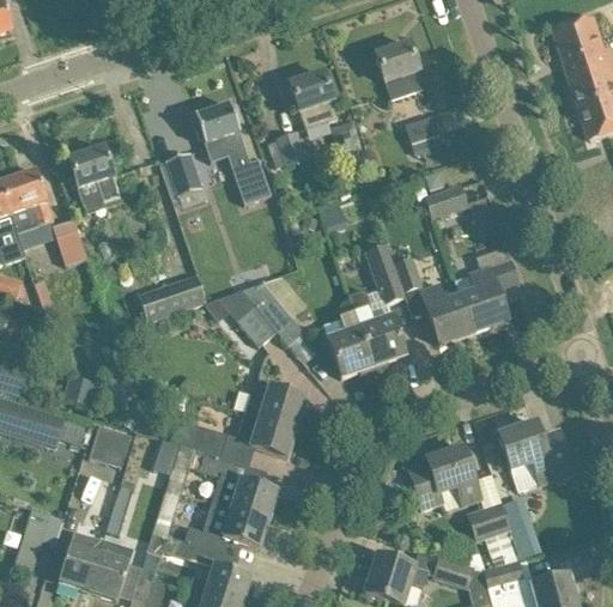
[(0,31),(11,28),(1,0),(0,0),(0,31)]
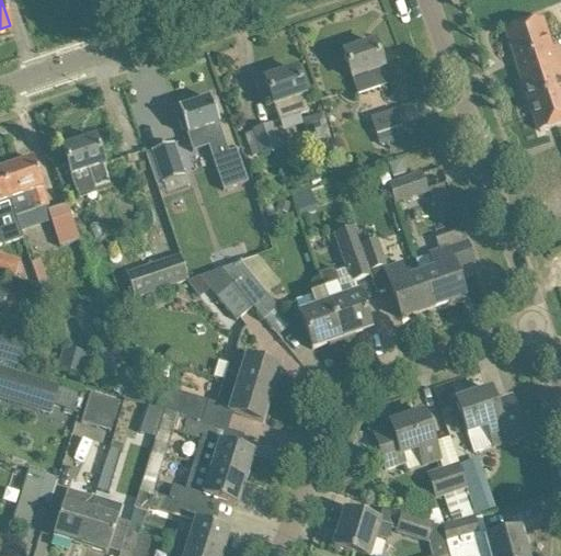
[(542,15),(507,27),(510,33),(523,74),(540,127),(560,121),(560,49),(559,43),(553,45),(550,36),(542,15)]
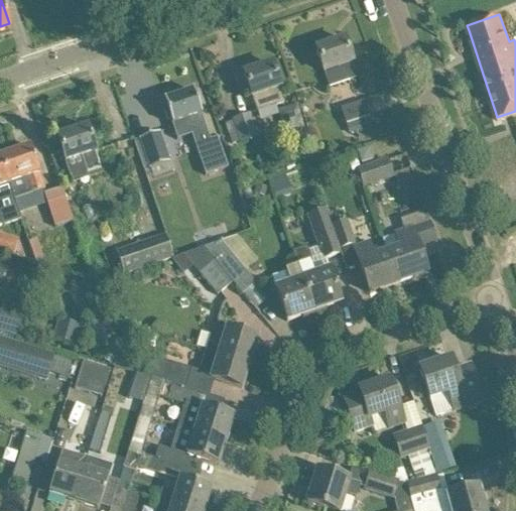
[(352,58),(344,35),(315,45),(323,69),(324,68),(329,84),(356,74),(351,58),(352,58)]
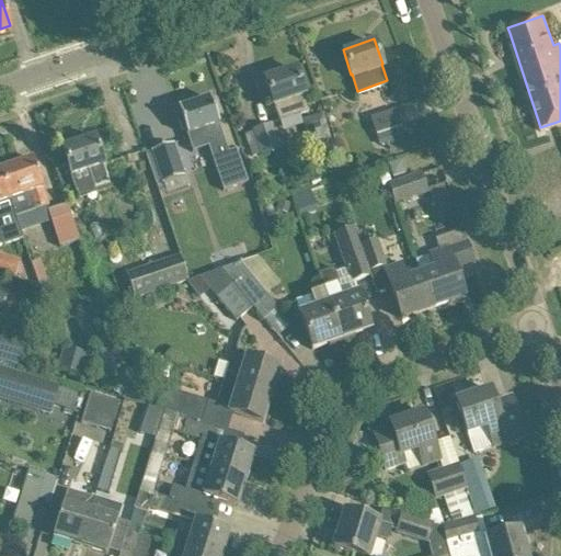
[(302,91),(295,66),(264,76),(272,101),(274,100),(279,116),(307,109),(301,91),(302,91)]
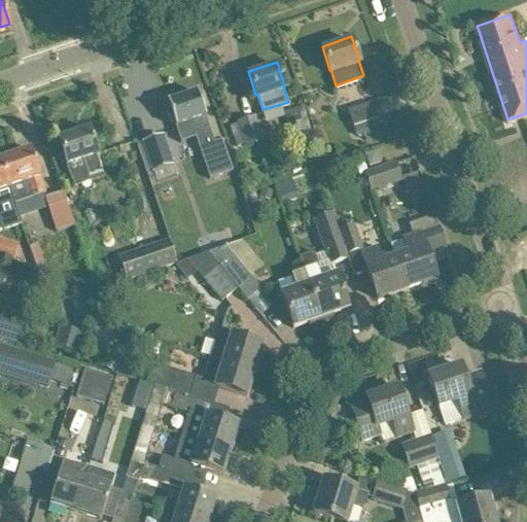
[(197,89),(167,99),(170,108),(167,109),(170,118),(173,117),(175,125),(180,139),(195,134),(209,175),(232,168),(221,137),(214,139),(197,89)]
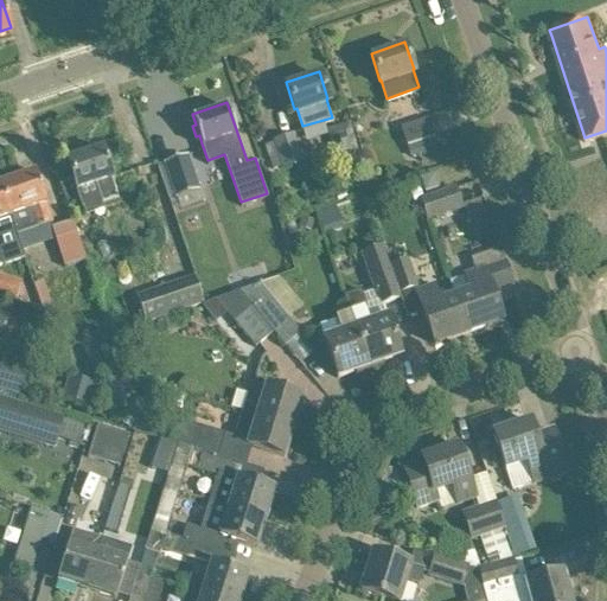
[(402,122),(413,152),(438,145),(427,114),(402,122)]
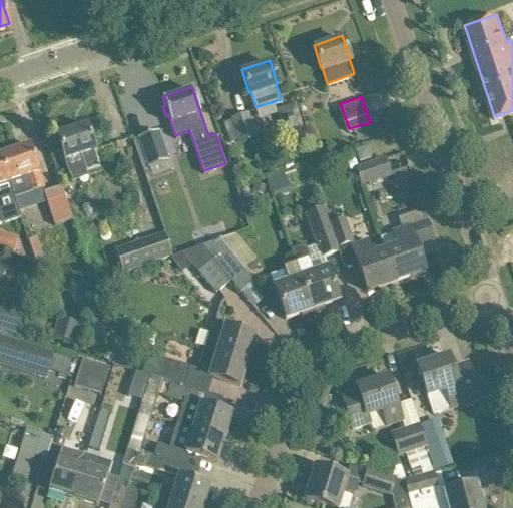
[(297,98),(279,103),(288,132),(306,127),(297,98)]
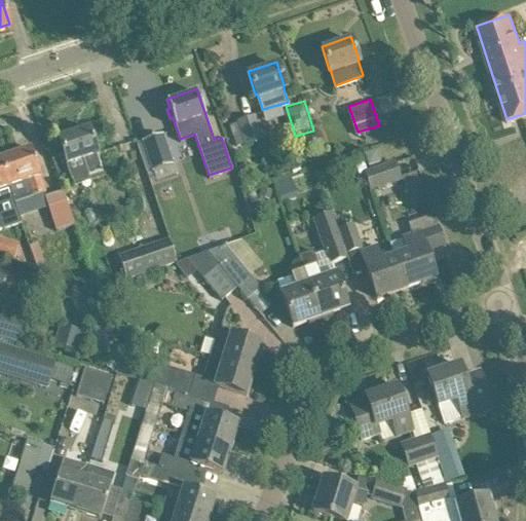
[(236,142),(245,140),(246,141),(249,151),(258,149),(255,139),(263,137),(255,112),(237,116),(238,118),(230,121),(236,142)]
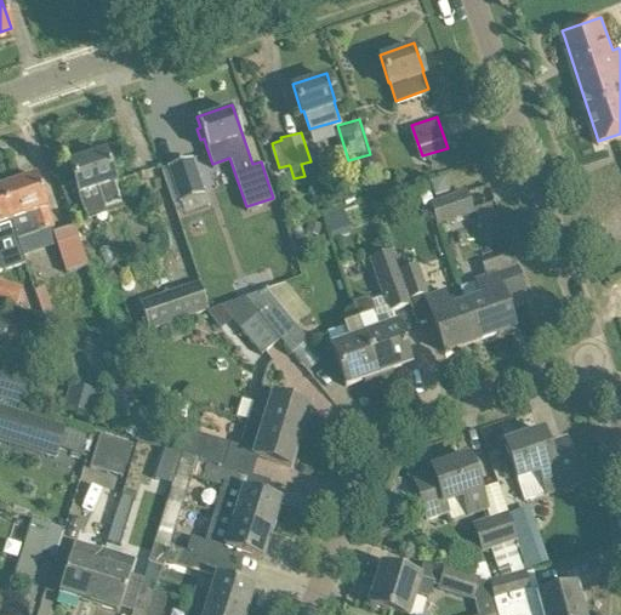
[(112,174),(104,148),(68,160),(84,206),(102,199),(104,205),(120,199),(112,174)]
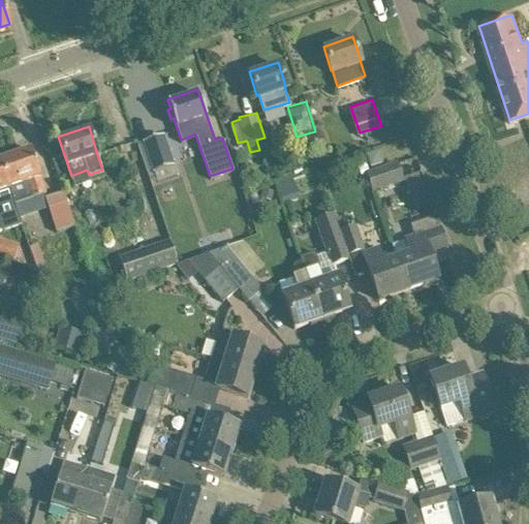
[(162,131),(143,139),(153,170),(173,163),(162,131)]
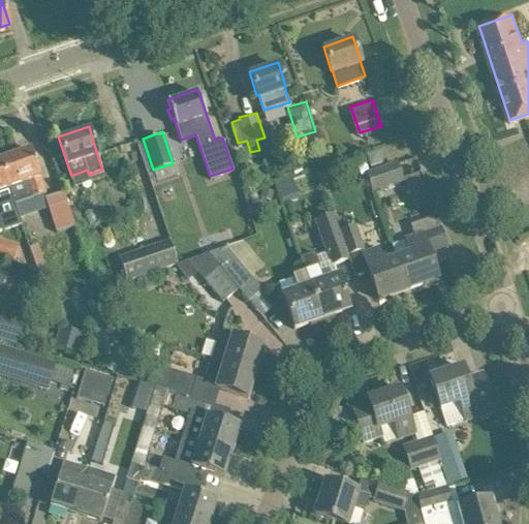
[(30,146),(0,156),(0,160),(0,162),(6,185),(12,201),(42,190),(37,175),(35,166),(30,146)]
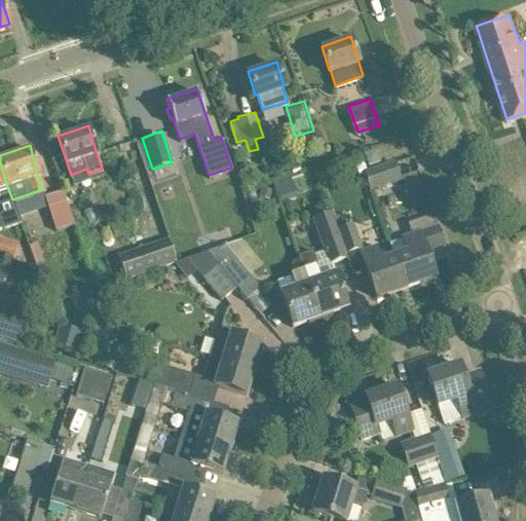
[(375,147),(373,148),(364,151),(368,162),(379,158),(375,147)]
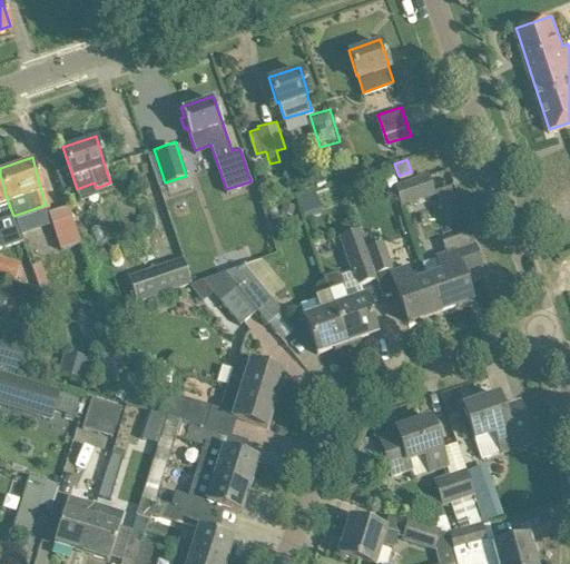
[(0,172),(0,239),(2,245),(21,238),(22,238),(19,229),(18,229),(13,216),(7,199),(0,175),(0,172)]
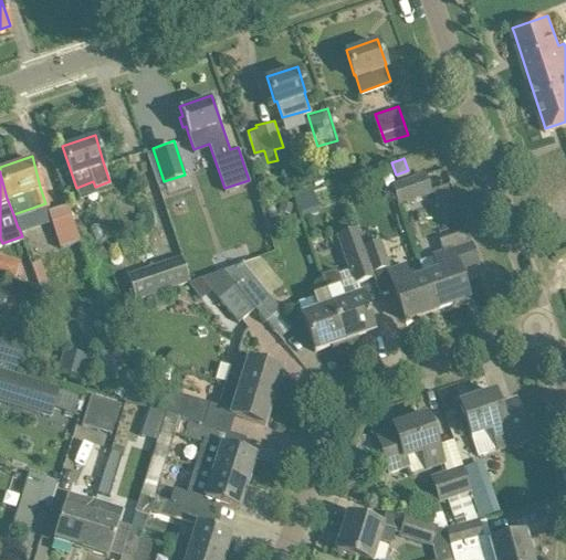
[(423,171),(402,179),(392,182),(398,199),(430,188),(423,171)]
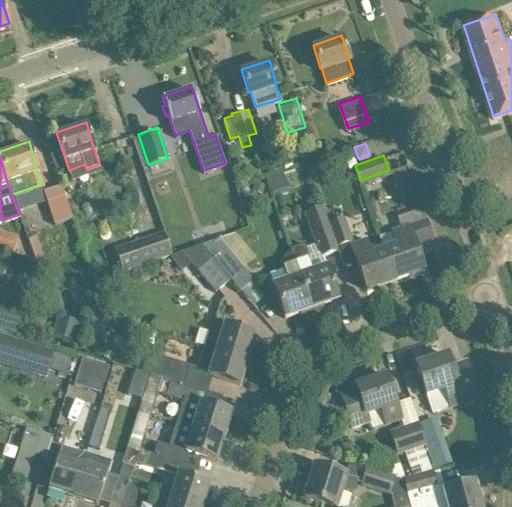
[(283,165),(266,172),(275,192),(292,185),(283,165)]
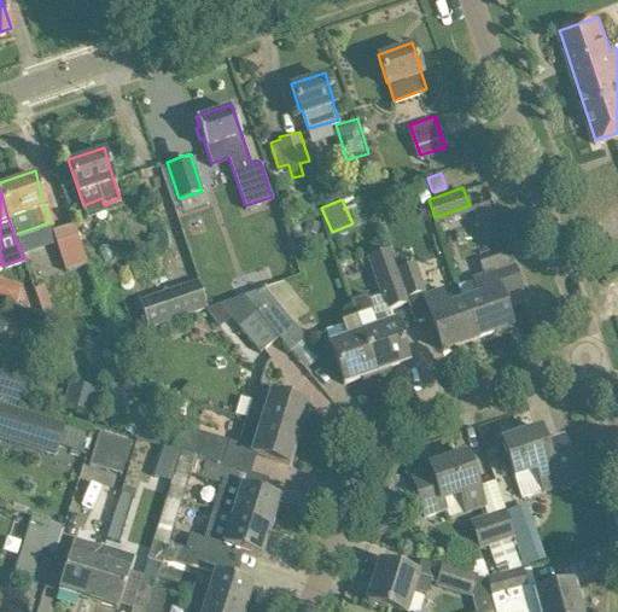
[(305,215),(303,225),(316,227),(319,217),(305,215)]
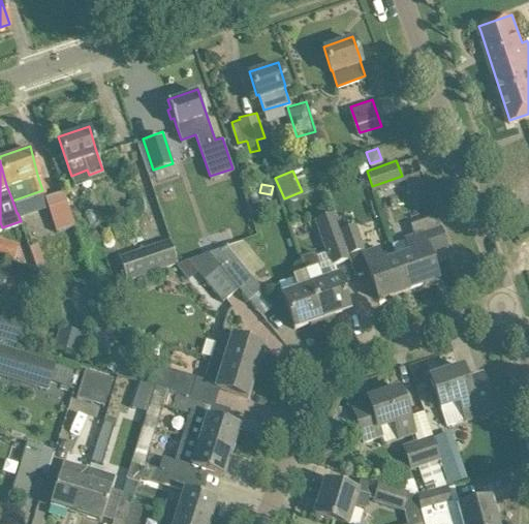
[(63,189),(44,195),(56,227),(73,222),(63,189)]
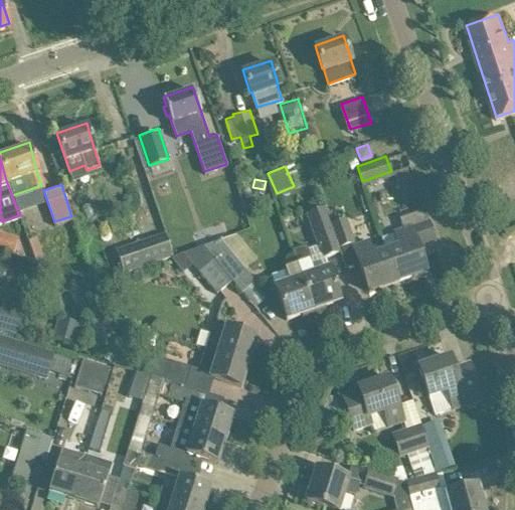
[(308,245),(307,242),(293,246),(297,262),(313,308),(339,298),(328,266),(324,255),(339,249),(338,244),(330,221),(329,217),(325,205),(309,210),(319,241),(308,245)]
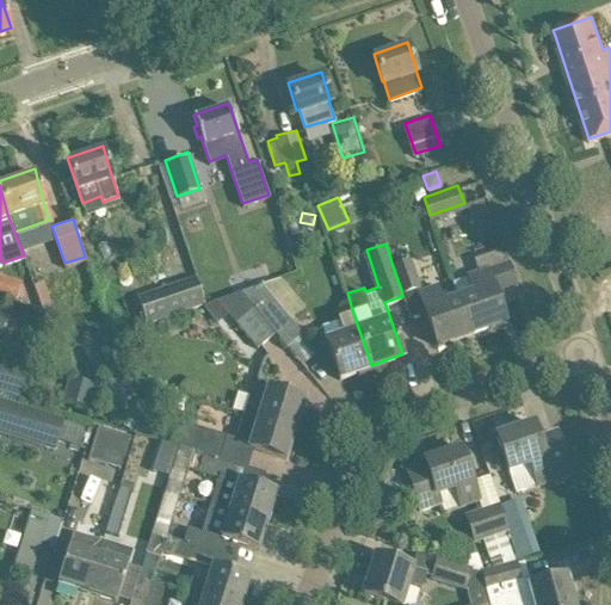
[(475,255),(479,267),(468,271),(473,284),(456,290),(470,331),(505,319),(494,290),(517,282),(508,258),(507,258),(504,246),(475,255)]
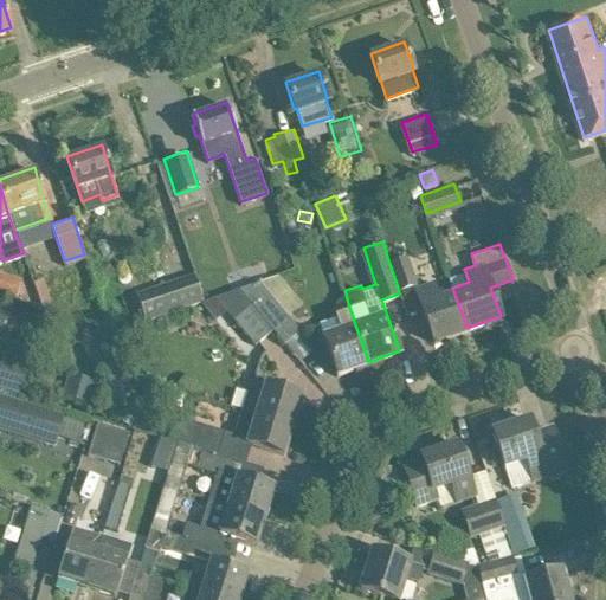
[(398,288),(416,282),(406,255),(388,260),(398,288)]
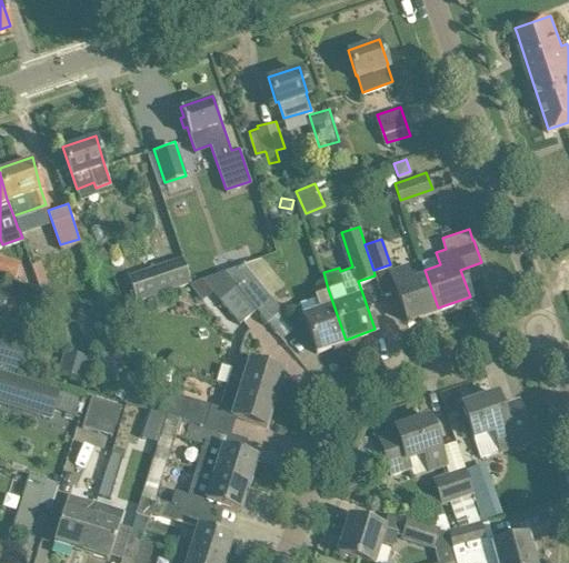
[(19,259),(10,258),(0,253),(0,272),(6,274),(15,277),(33,282),(35,275),(35,274),(27,272),(30,262),(19,259)]
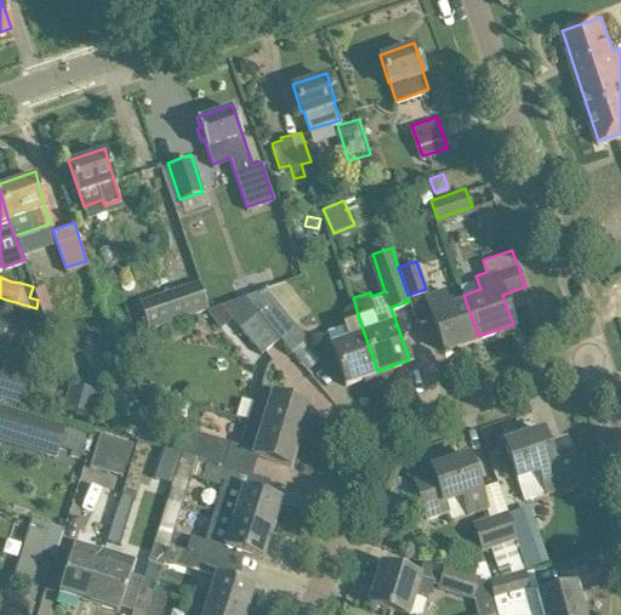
[(199,277),(140,299),(142,307),(135,311),(141,328),(161,322),(177,317),(209,306),(199,277)]
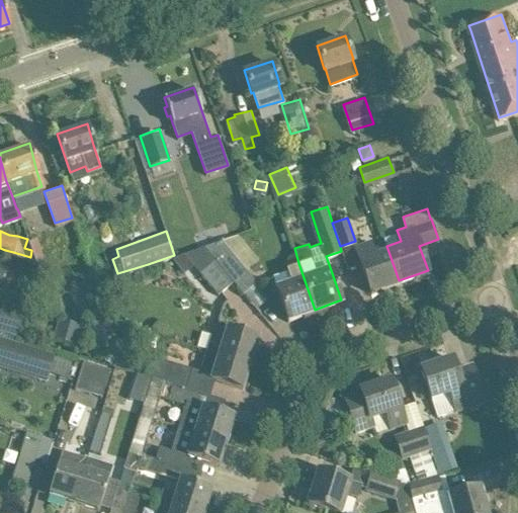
[(260,257),(239,233),(222,239),(204,245),(233,279),(243,291),(256,280),(246,268),(260,257)]
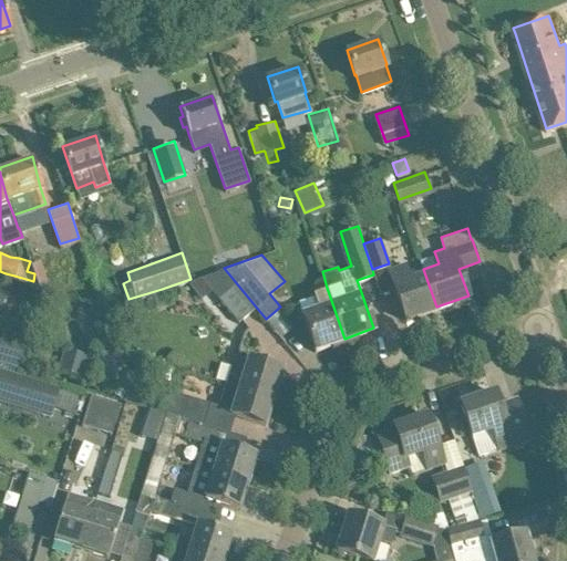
[(30,262),(33,271),(34,273),(34,274),(38,281),(39,286),(51,289),(41,259),(30,262)]
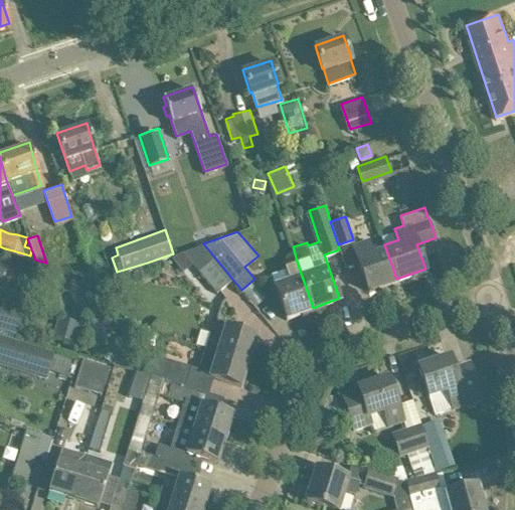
[(384,244),(374,248),(370,236),(352,242),(361,270),(368,289),(396,279),(384,244)]
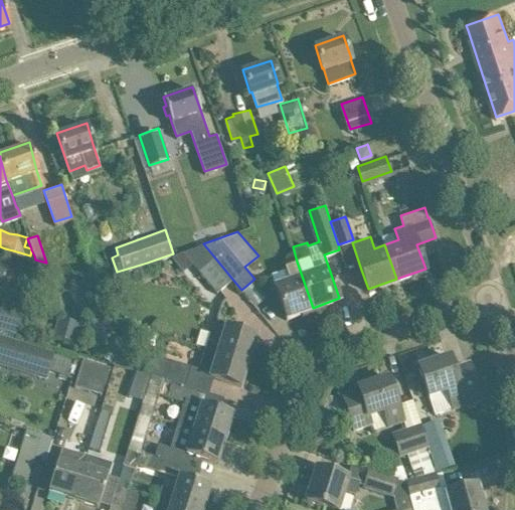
[(203,243),(182,250),(198,269),(216,291),(231,278),(203,243)]
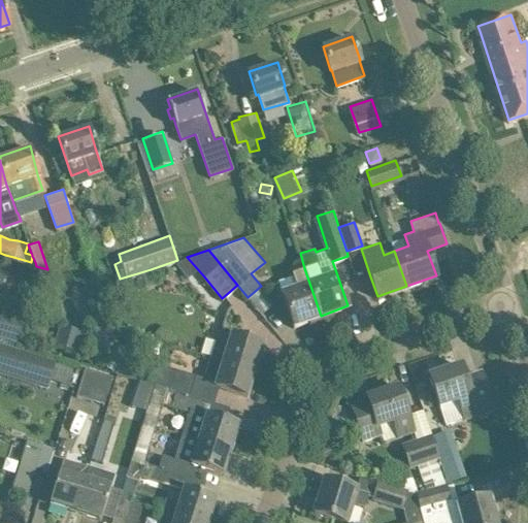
[(304,268),(278,278),(284,291),(282,291),(293,325),(321,316),(304,268)]
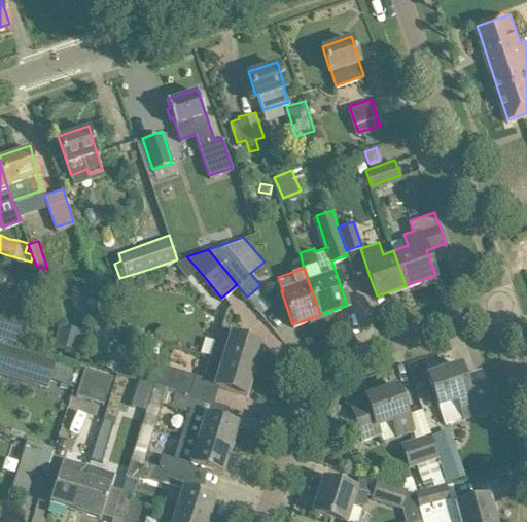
[(150,269),(137,273),(141,284),(153,280),(150,269)]
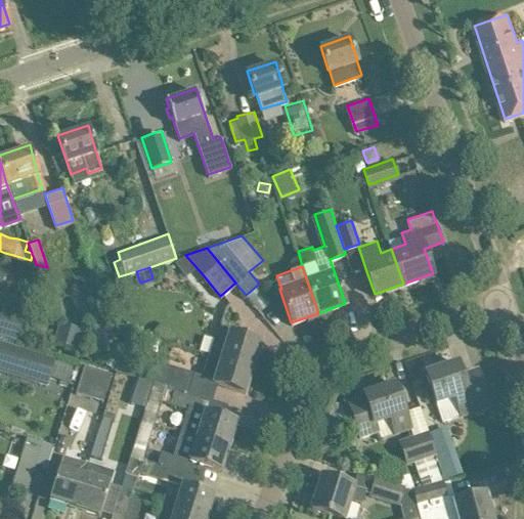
[(25,315),(0,307),(0,333),(16,339),(25,315)]
